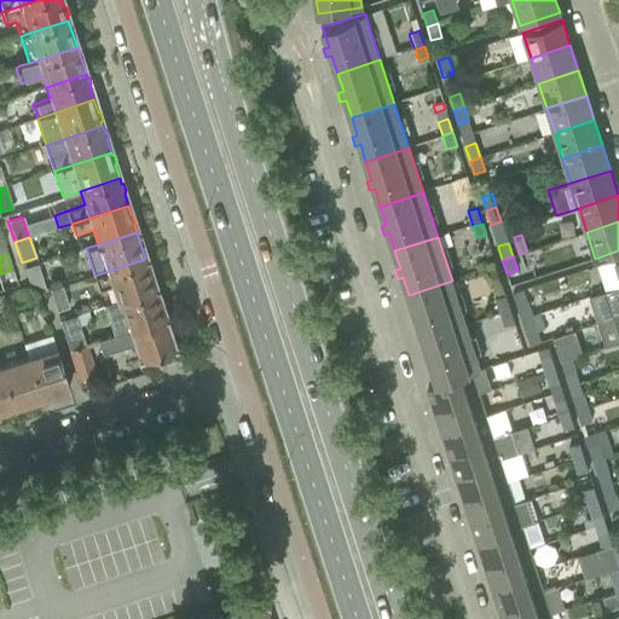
[(618,258),(596,266),(605,291),(618,287),(618,258)]
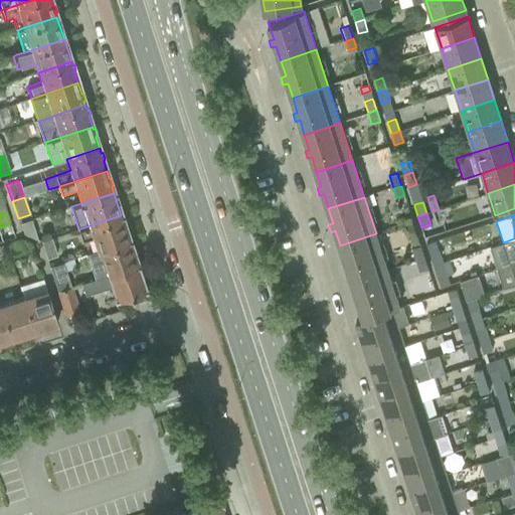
[(96,251),(100,250),(129,240),(128,237),(129,235),(127,229),(125,229),(121,215),(78,229),(81,240),(92,237),(96,251)]
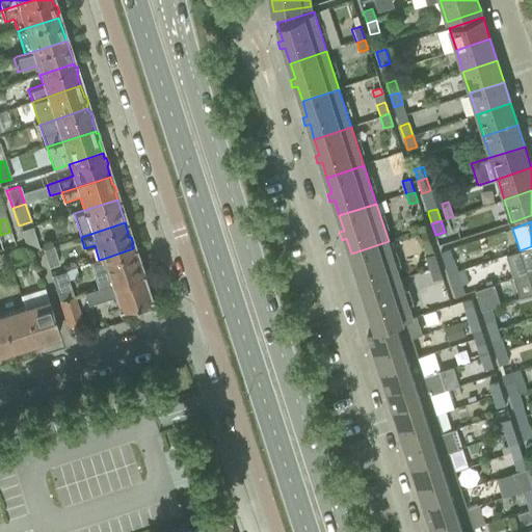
[(31,227),(20,231),(24,241),(37,247),(37,246),(31,227)]
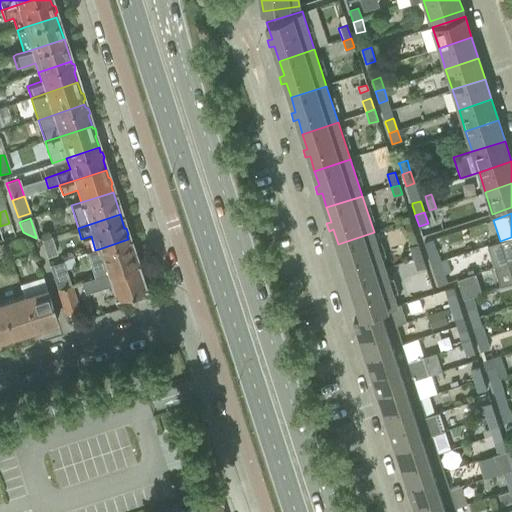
[(385,269),(374,232),(338,244),(343,259),(338,260),(341,267),(345,266),(350,280),(385,269)]
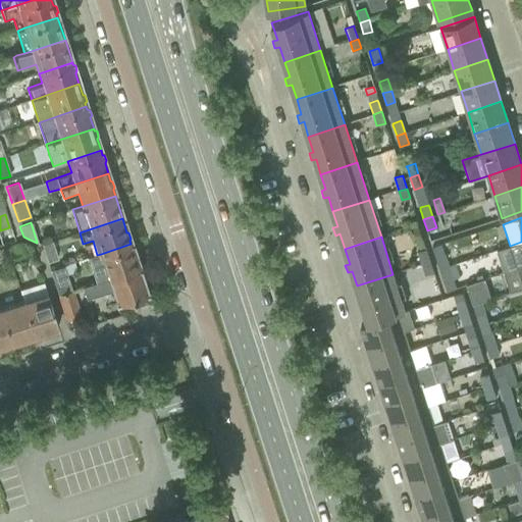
[(52,241),(41,245),(47,263),(57,259),(52,241)]
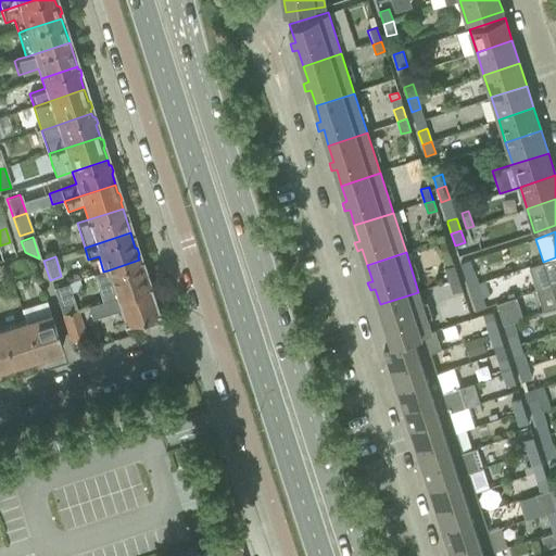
[(555,282),(555,257),(543,262),(530,266),(538,289),(551,285),(555,282)]
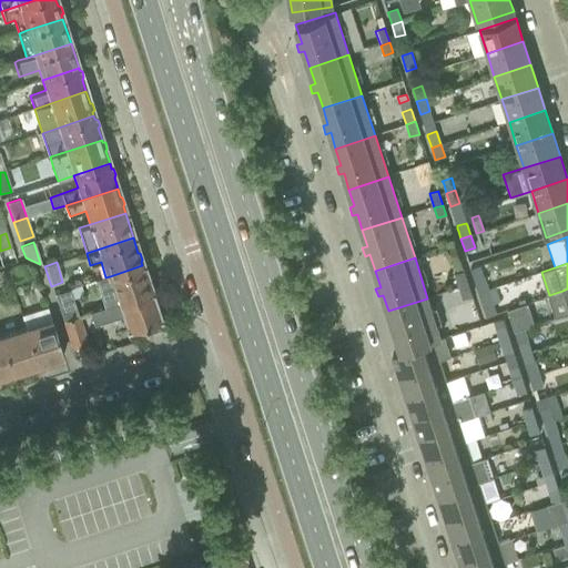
[(22,264),(6,270),(10,283),(27,277),(22,264)]
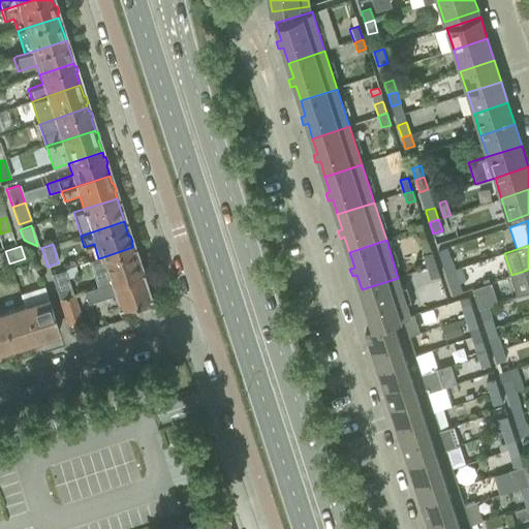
[(102,257),(111,282),(141,272),(136,259),(137,257),(135,251),(133,251),(132,247),(102,257)]
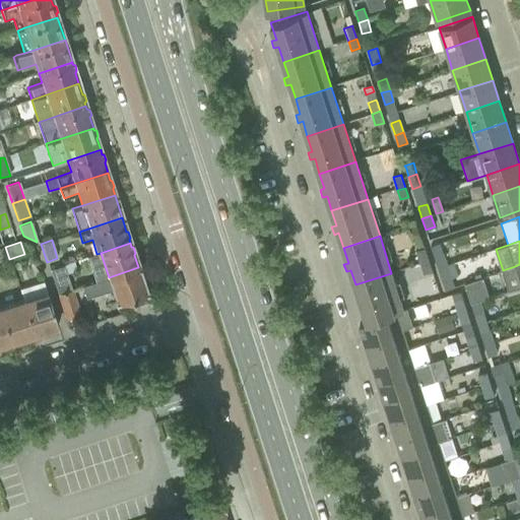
[(440,244),(431,246),(435,258),(444,255),(440,244)]
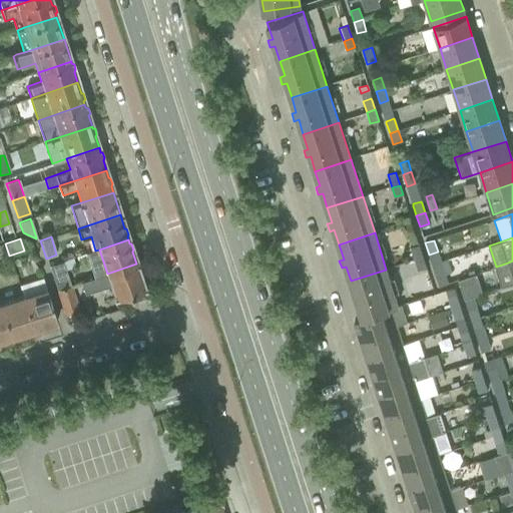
[(0,258),(9,255),(5,243),(0,244),(0,258)]
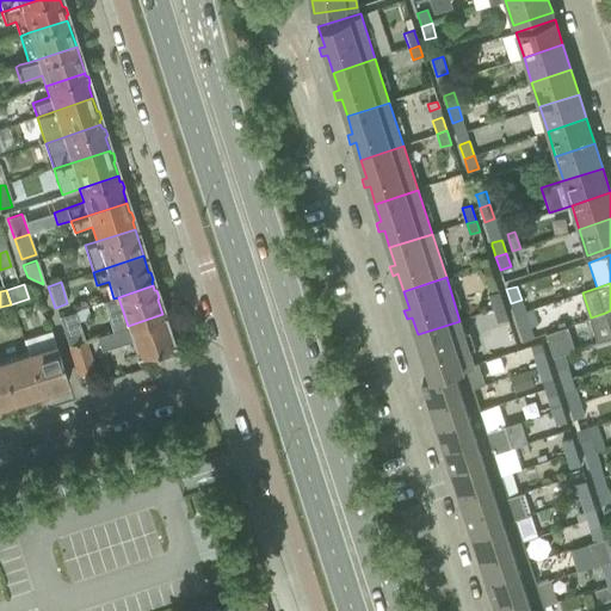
[(499,292),(489,296),(489,297),(494,312),(504,308),(500,295),(499,292)]
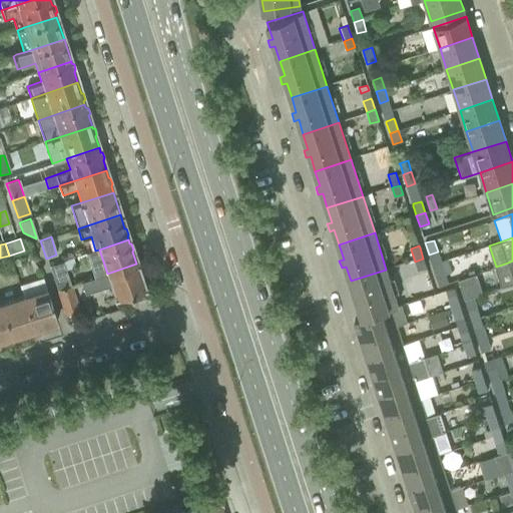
[(438,251),(429,254),(432,265),(441,262),(438,251)]
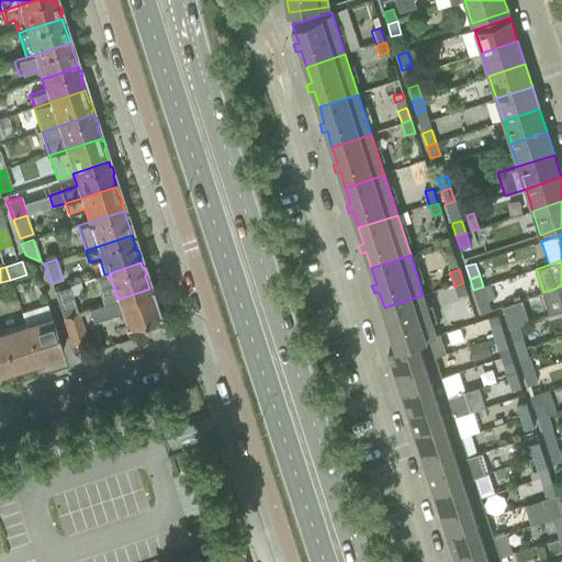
[(463,283),(454,287),(458,296),(467,293),(463,283)]
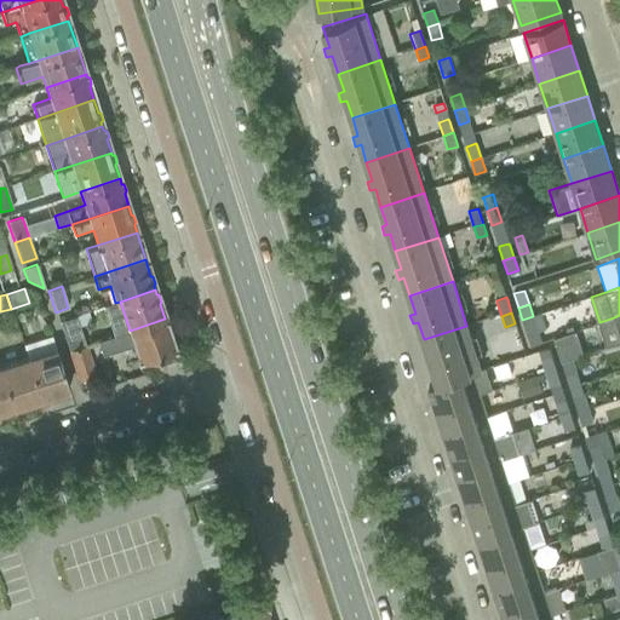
[(541,314),(533,316),(538,332),(546,329),(541,314)]
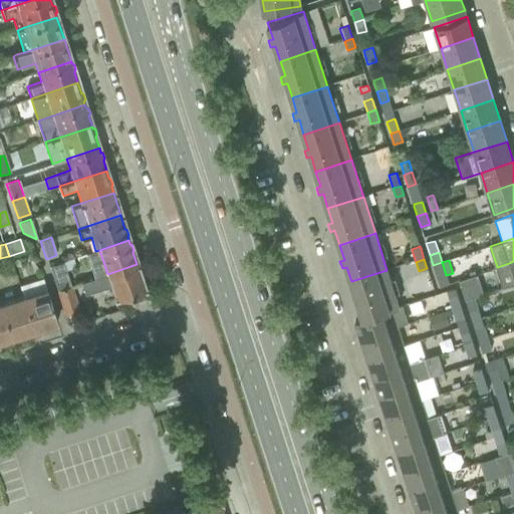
[(62,261),(49,266),(55,285),(68,280),(62,261)]
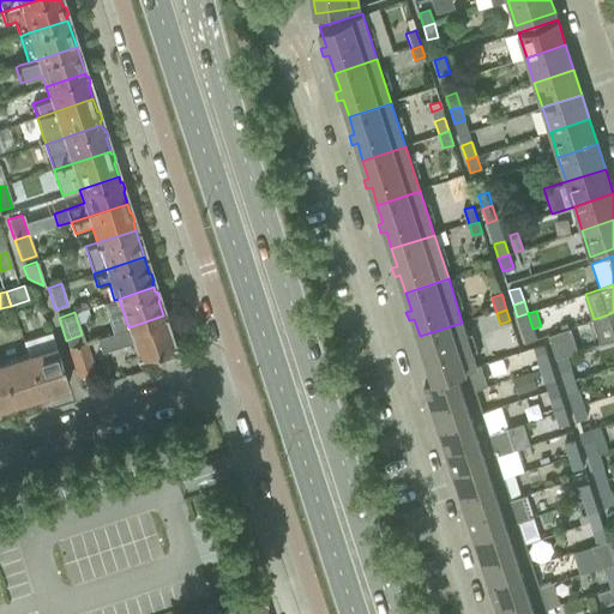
[(528,313),(517,317),(522,330),(522,332),(525,342),(536,339),(533,331),(533,329),(528,313)]
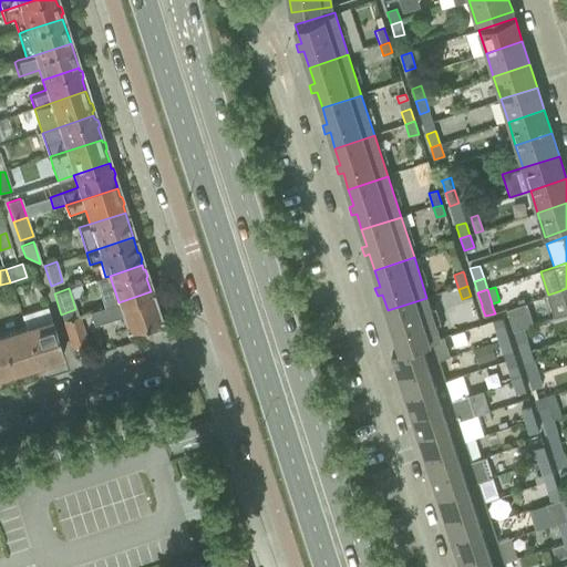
[(566,307),(562,290),(548,295),(556,317),(566,312),(566,307)]
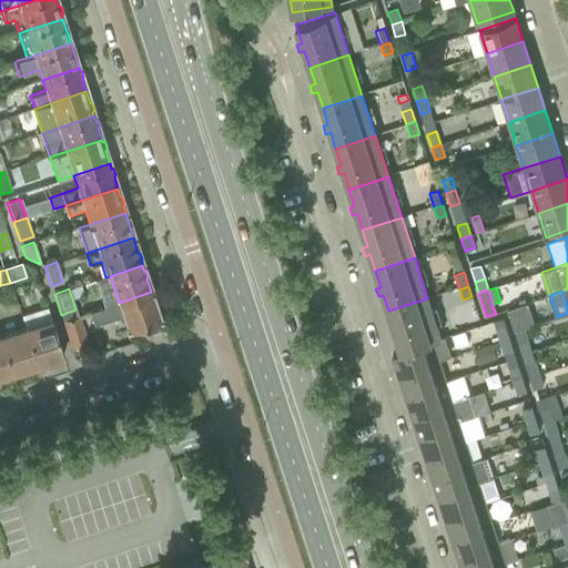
[(93,325),(122,316),(128,331),(160,321),(159,315),(160,314),(158,307),(155,306),(151,292),(119,303),(89,313),(93,325)]
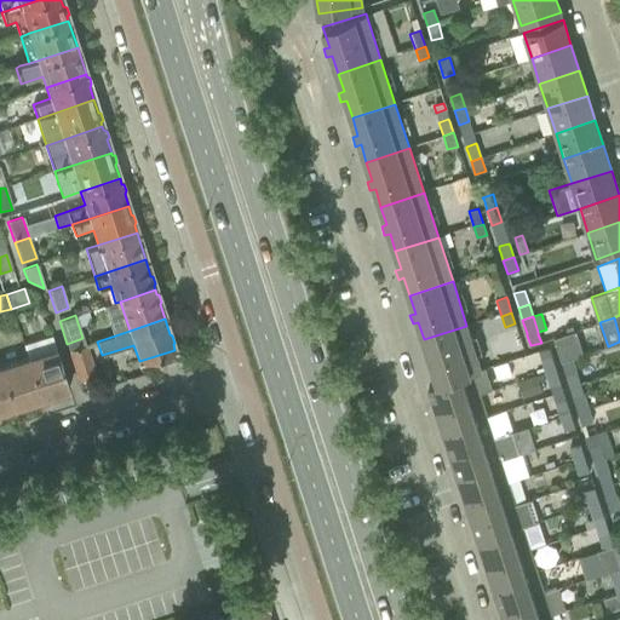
[(481,368),(466,326),(424,339),(430,357),(424,360),(426,368),(432,366),(437,382),(437,383),(481,368)]
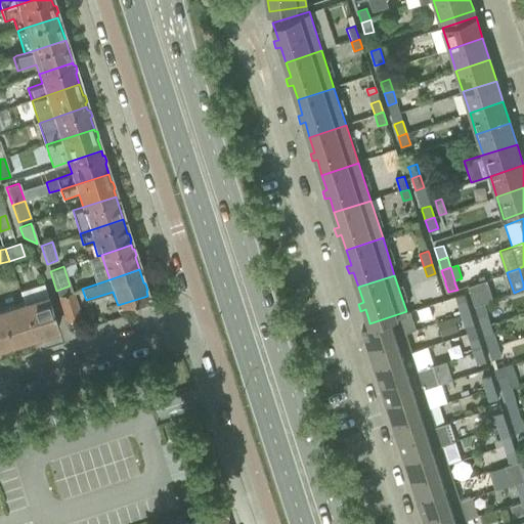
[(486,280),(469,287),(475,305),(483,303),(492,300),(486,280)]
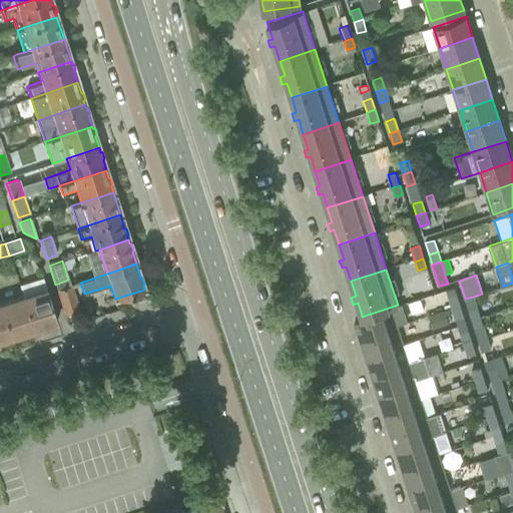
[(57,290),(65,315),(78,311),(70,286),(57,290)]
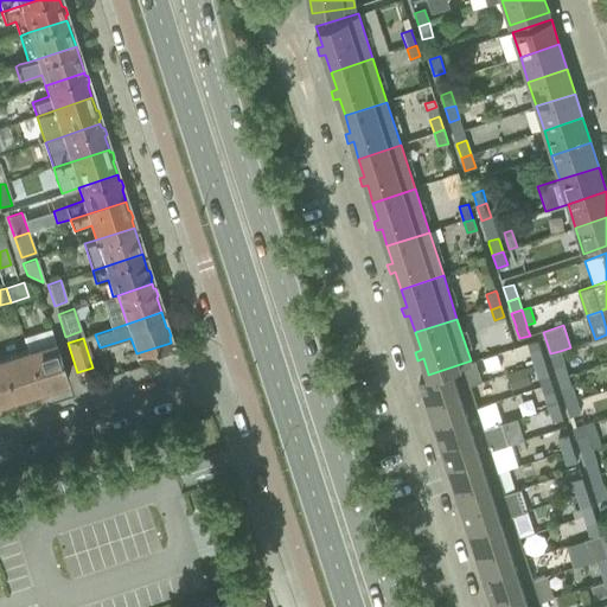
[(55,343),(29,351),(42,390),(68,382),(55,343)]
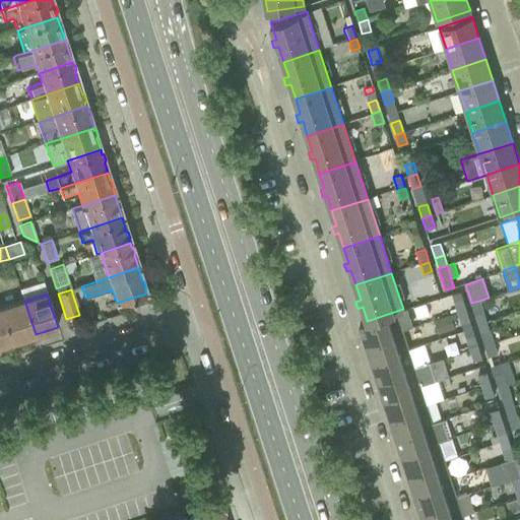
[(462,299),(454,301),(457,313),(466,310),(462,299)]
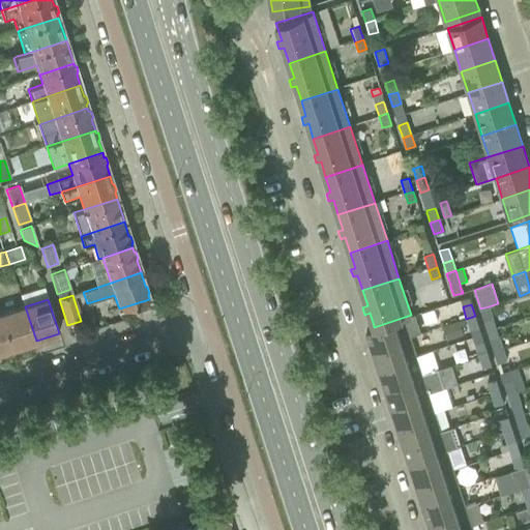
[(25,306),(1,315),(13,348),(36,341),(25,306)]
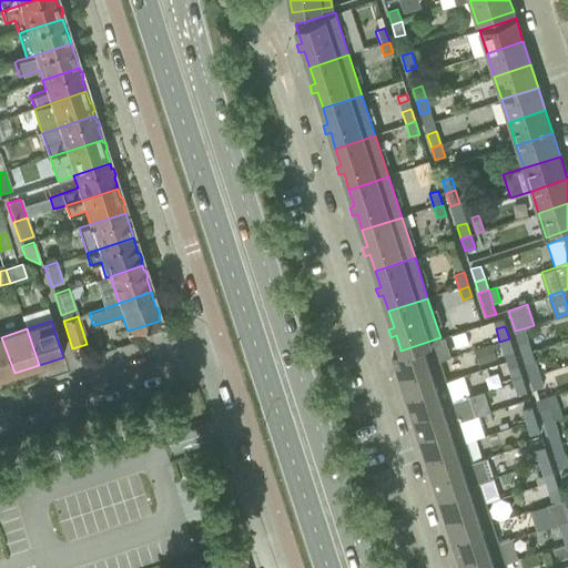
[(524,328),(515,331),(520,346),(528,343),(524,328)]
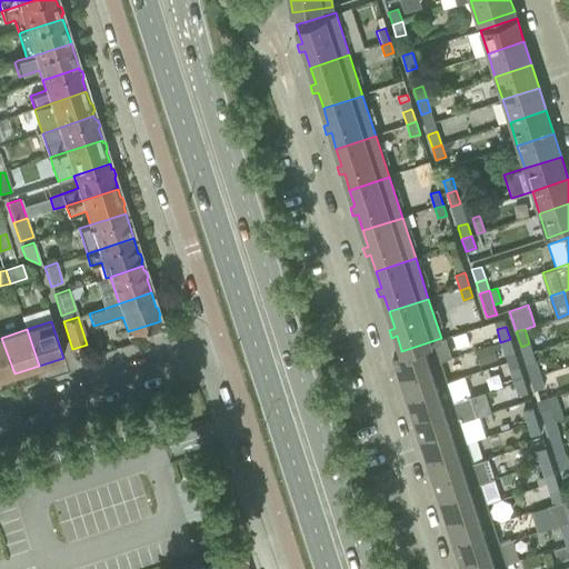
[(1,338),(0,338),(0,378),(15,373),(1,338)]
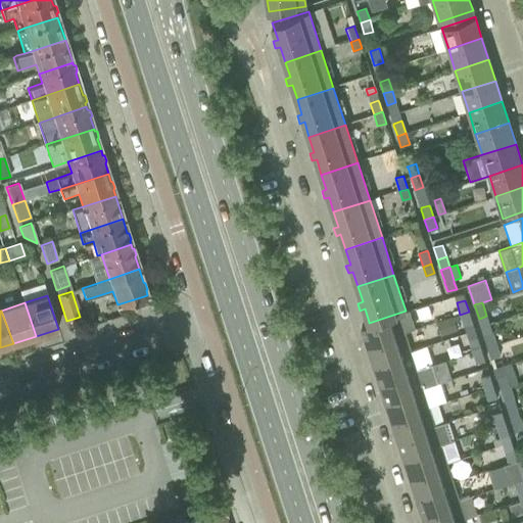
[(369,322),(362,325),(368,344),(403,332),(414,329),(408,312),(406,312),(406,311),(369,323),(369,322)]
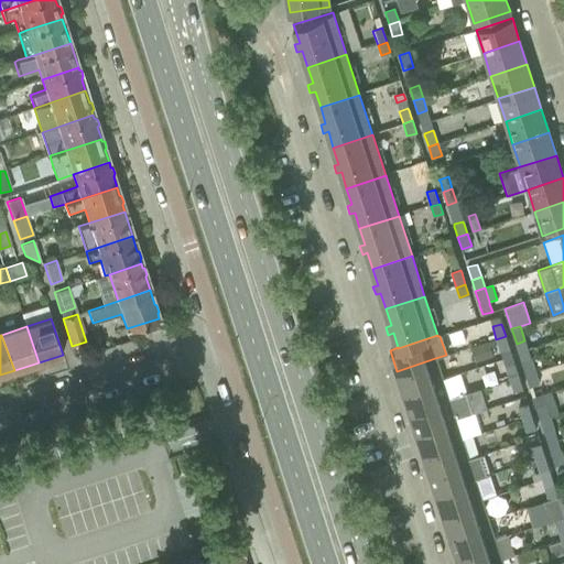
[(506,336),(496,339),(500,351),(509,348),(506,336)]
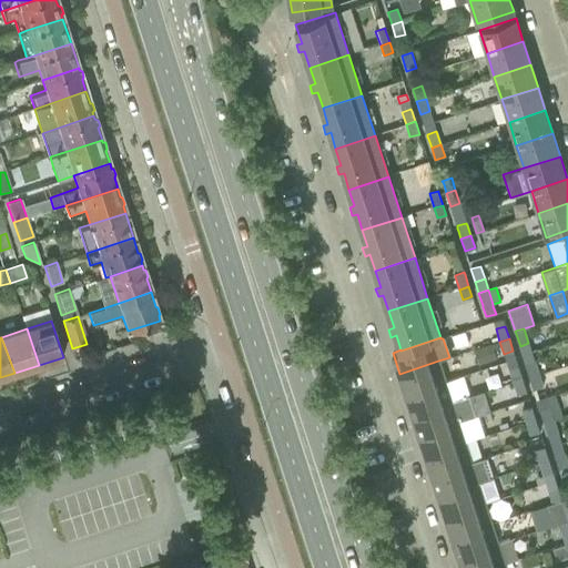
[(492,344),(474,350),(479,365),(496,358),(492,344)]
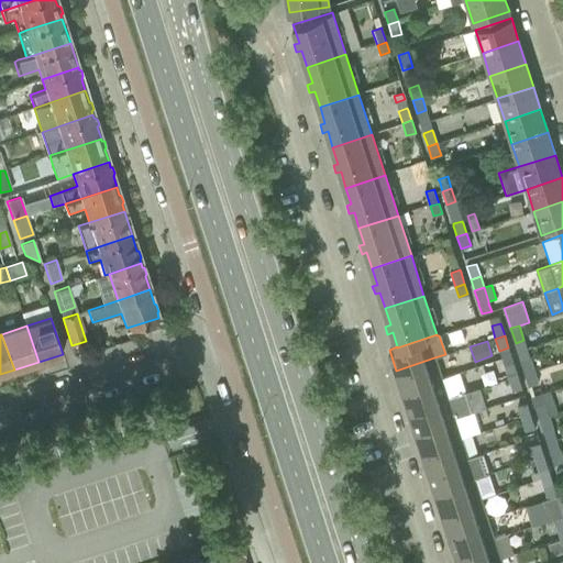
[(396,371),(403,390),(441,377),(434,357),(396,371)]
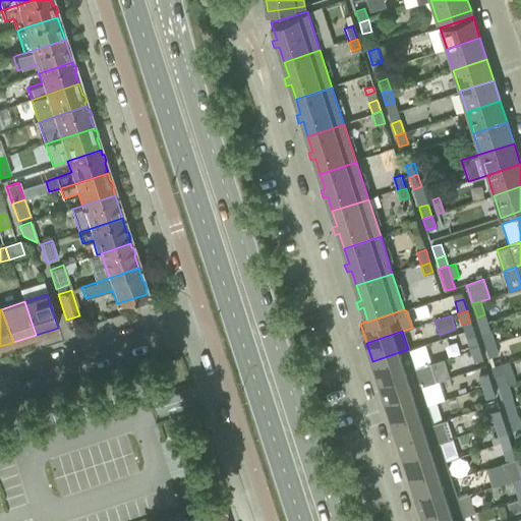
[(489,332),(482,334),(482,335),(483,336),(483,337),(486,346),(494,343),(490,332),(489,332)]
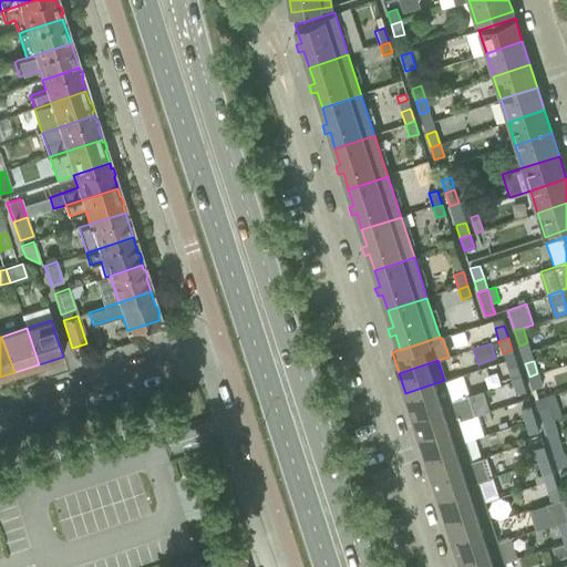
[(517,367),(507,370),(512,381),(521,378),(517,367)]
